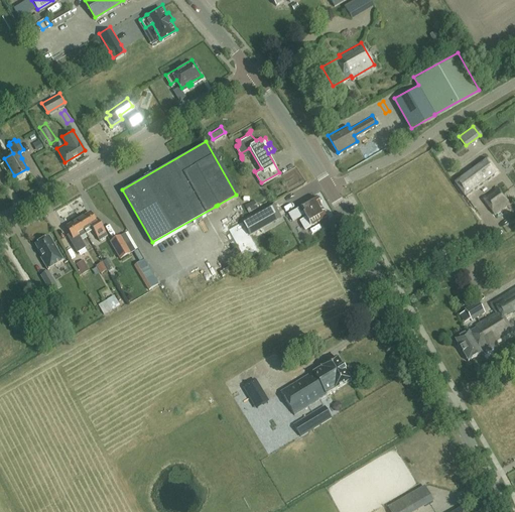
[(458,185),(459,185),(464,193),(497,168),(488,156),(454,180),(458,185)]
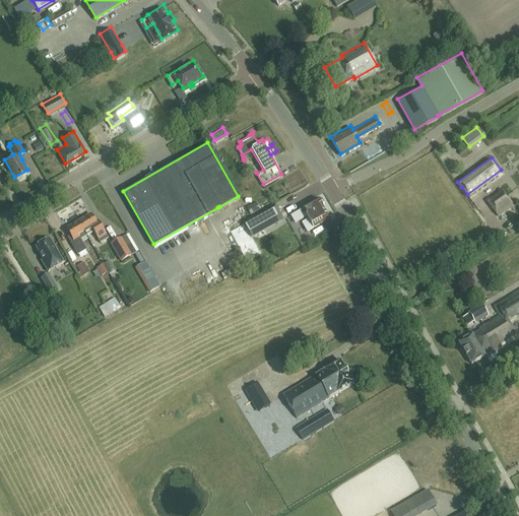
[(497,214),(513,203),(500,185),(484,195),(497,214)]
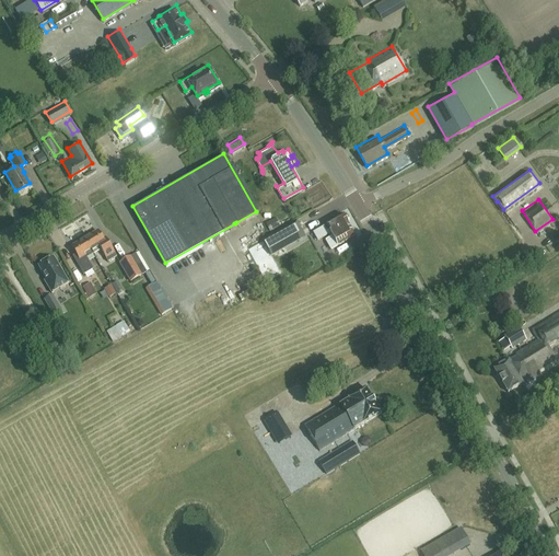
[(346,219),(348,216),(346,212),(342,212),(342,211),(326,221),(329,226),(325,228),(323,222),(312,229),(316,236),(328,230),(329,233),(330,232),(336,242),(353,232),(346,220),(347,220),(346,219)]
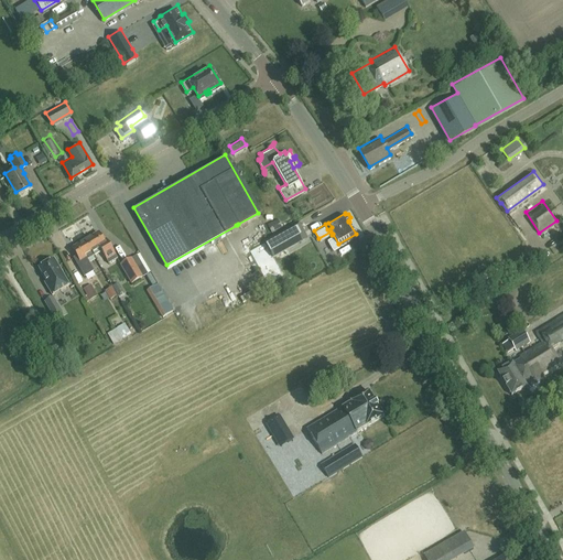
[(261,270),(275,261),(272,254),(306,234),(298,219),(248,247),(261,270)]
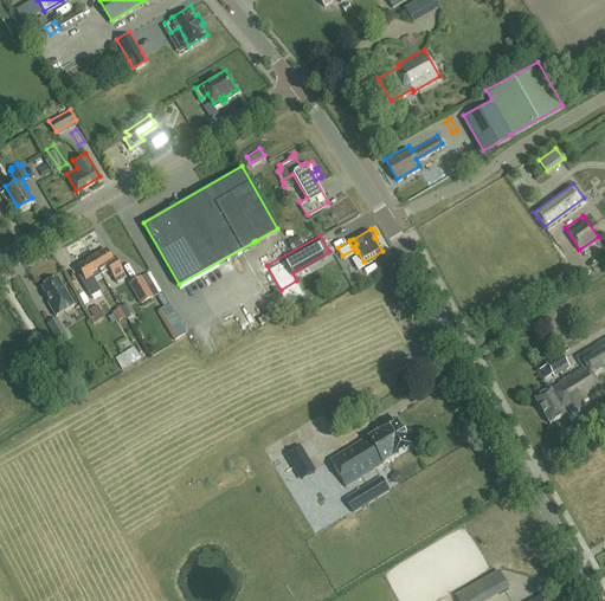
[(92,253),(90,254),(97,266),(100,271),(108,266),(116,279),(124,273),(113,252),(109,254),(104,246),(98,250),(96,249),(92,251),(92,253)]
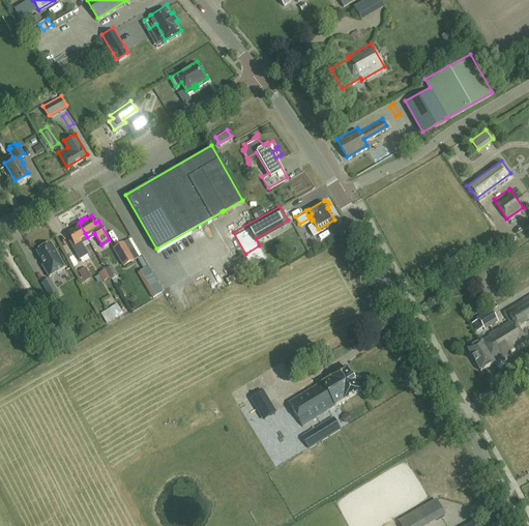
[(66,230),(70,237),(67,239),(78,257),(87,252),(81,241),(87,237),(85,233),(79,223),(66,230)]
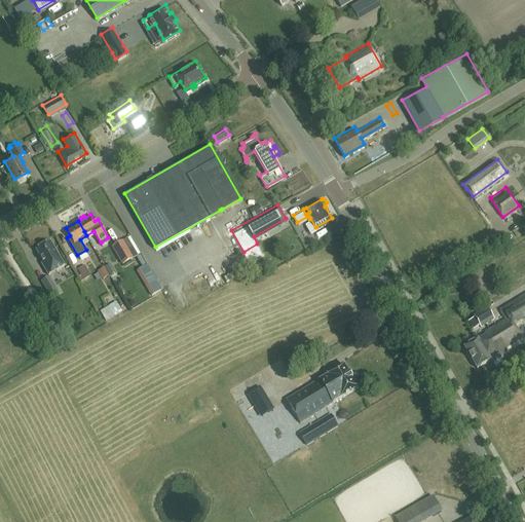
[(111,244),(121,261),(133,255),(121,237),(111,244)]
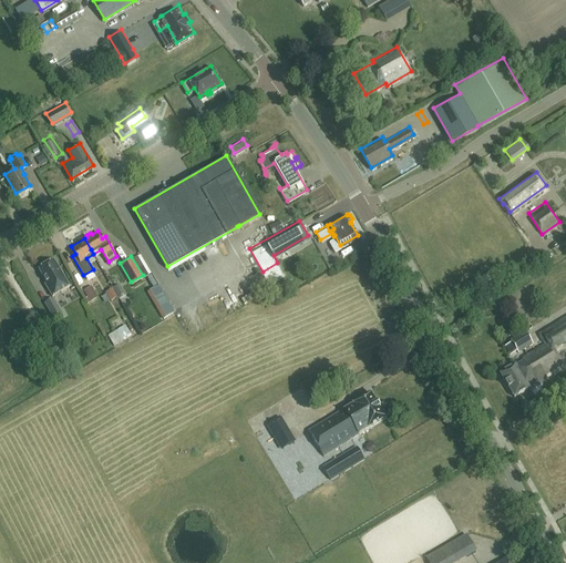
[(53,257),(38,266),(45,279),(44,280),(51,294),(69,284),(53,257)]
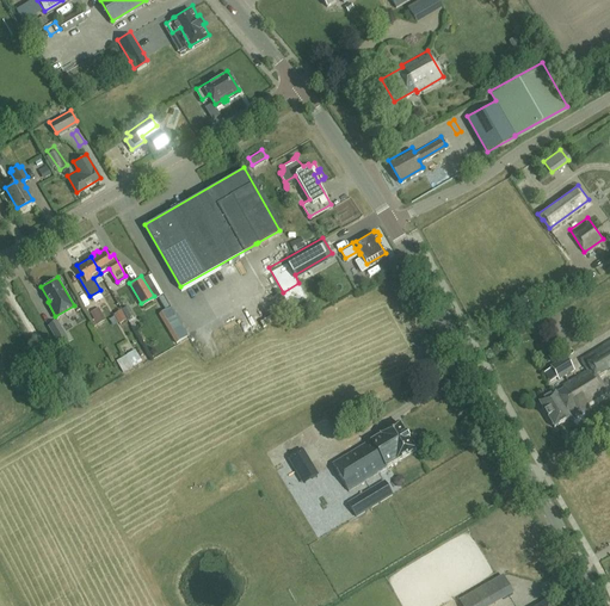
[(128,302),(121,305),(127,315),(133,311),(128,302)]
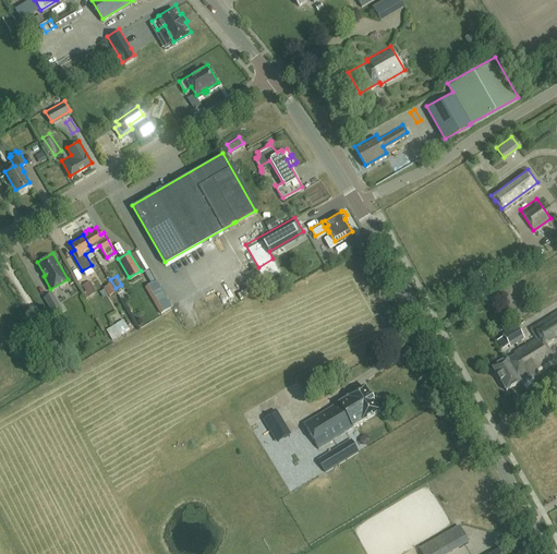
[(155,277),(144,284),(159,311),(171,304),(155,277)]
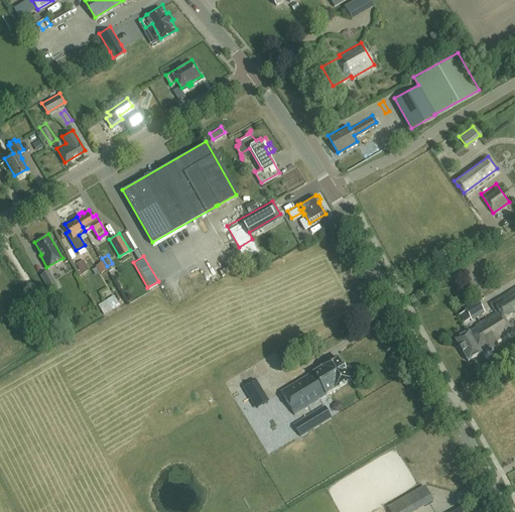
[(76,261),(81,271),(88,267),(83,258),(76,261)]
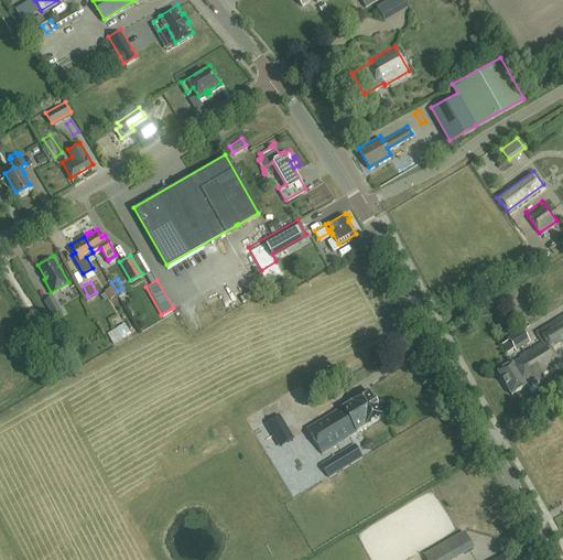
[(96,287),(98,294),(106,291),(103,284),(96,287)]
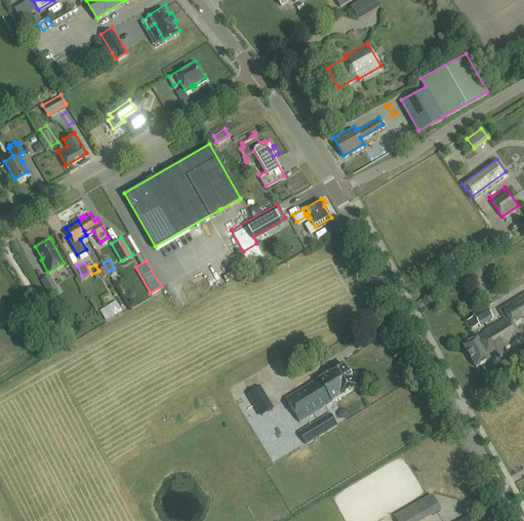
[(40,277),(48,292),(56,288),(48,273),(40,277)]
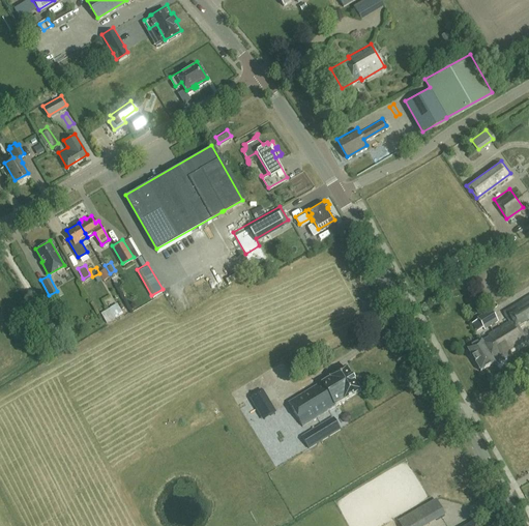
[(508,319),(492,328),(487,331),(489,333),(480,339),(467,346),(466,347),(479,369),(480,368),(493,359),(495,362),(504,356),(502,354),(526,340),(516,324),(528,316),(528,291),(502,309),(508,319)]
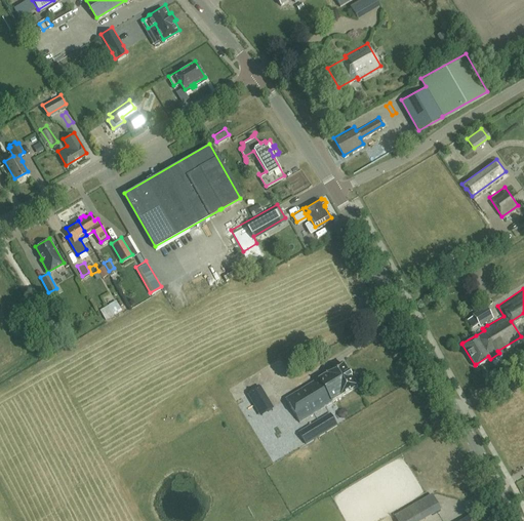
[(108,302),(98,307),(105,317),(114,312),(108,302)]
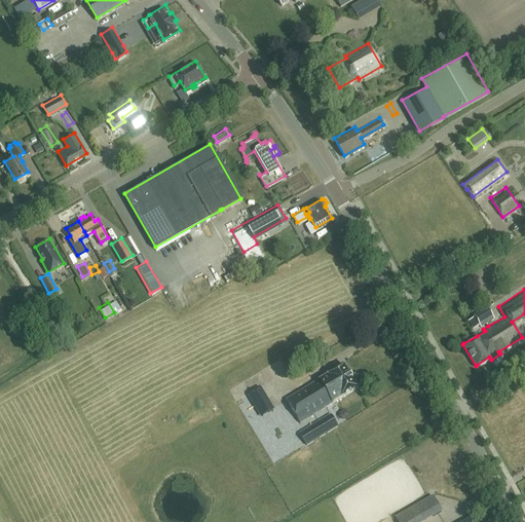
[(480,324),(485,321),(492,315),(486,304),(473,312),(480,324)]
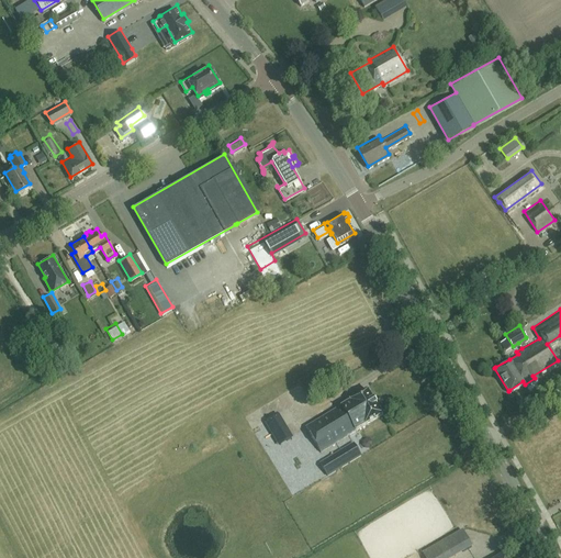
[(381,411),(367,386),(366,387),(304,424),(320,449),(348,431),(381,411)]
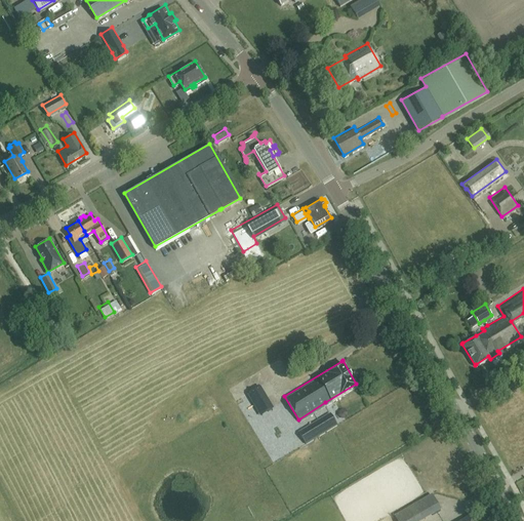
[(260,397),(268,408),(272,405),(265,395),(258,384),(248,391),(254,401),(260,397)]
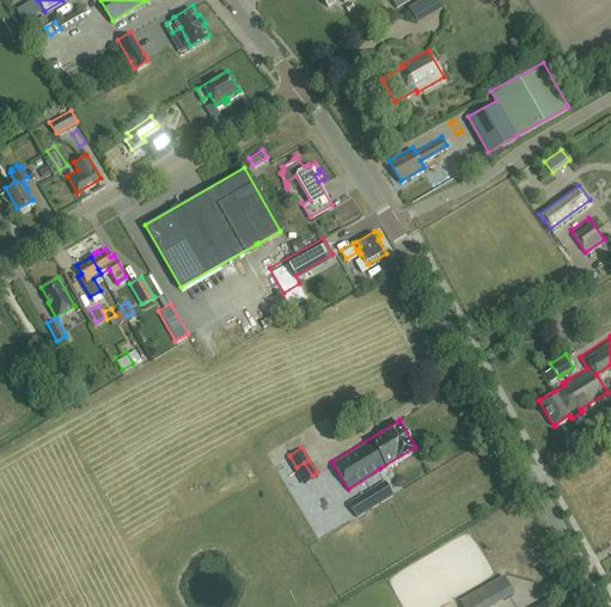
[(347,500),(349,504),(325,519),(331,527),(355,513),(355,514),(391,492),(384,478),(347,500)]
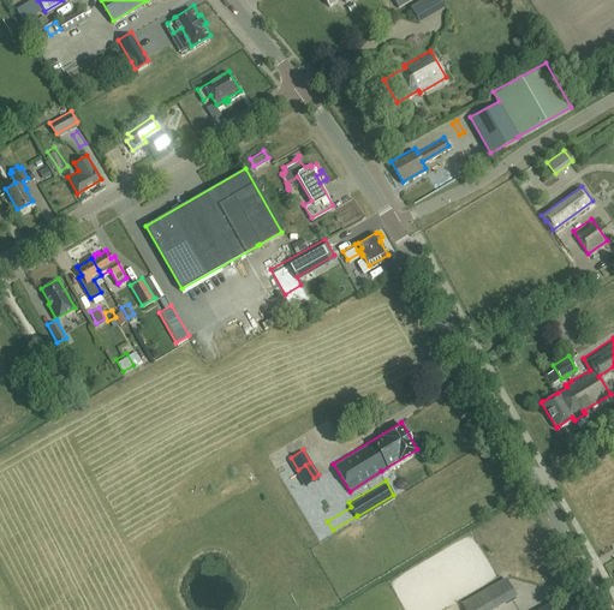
[(493,609),(494,609),(517,596),(510,584),(486,598),(493,609)]
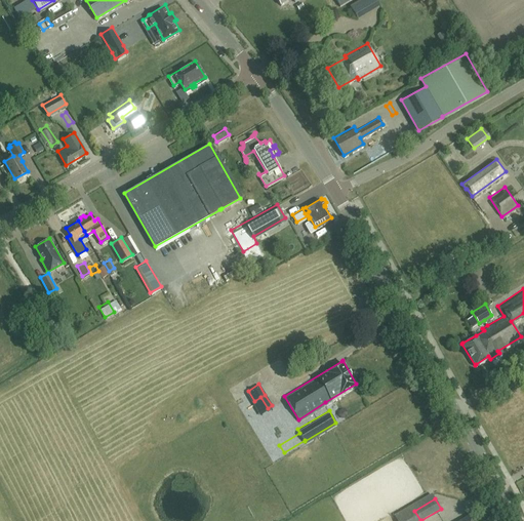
[(407,520),(401,509),(394,513),(398,520),(407,520)]
